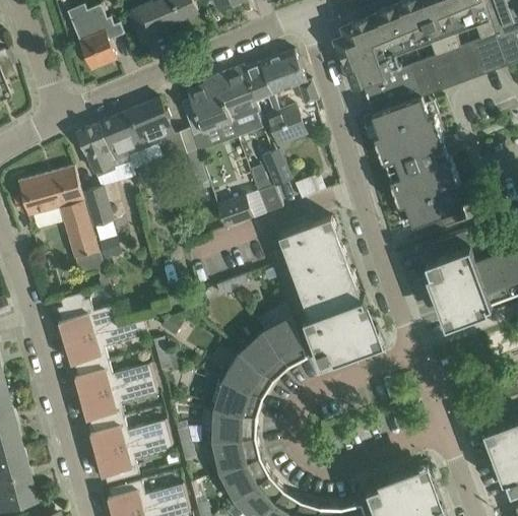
[(159,0),(152,4),(151,1),(127,12),(141,43),(169,30),(167,25),(196,12),(191,2),(195,0),(159,0)]
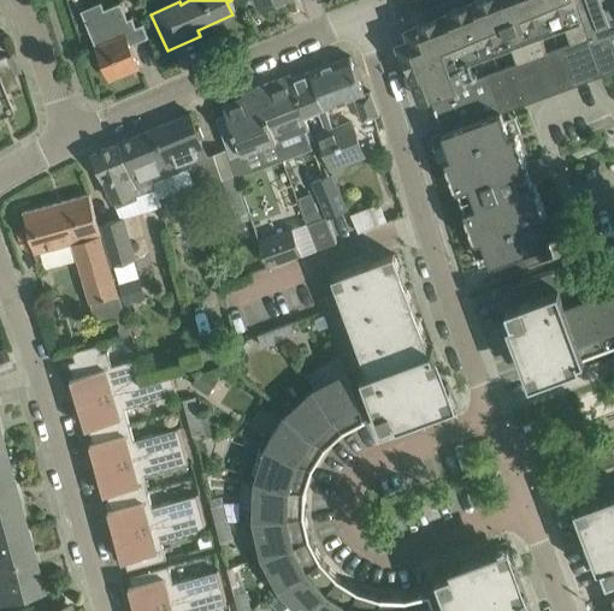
[(254,0),(259,11),(261,10),(264,15),(278,9),(277,3),(283,0),(254,0)]
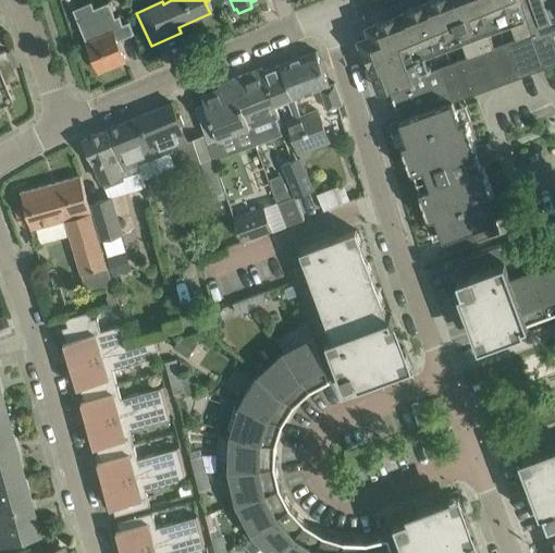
[(371,75),(379,94),(386,91),(418,81),(412,65),(418,63),(459,48),(465,63),(471,61),(491,52),(484,36),(508,27),(514,44),(518,42),(530,38),(516,0),(438,0),(424,5),(424,7),(401,15),(402,16),(367,29),(370,39),(358,44),(370,75),(371,75)]
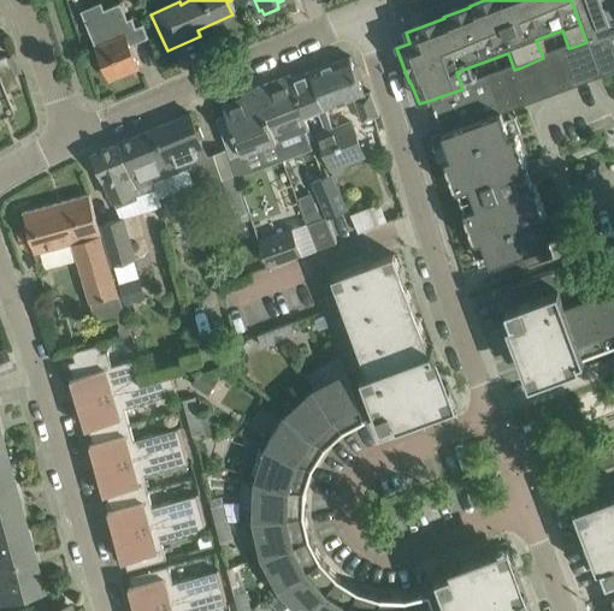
[(613,0),(571,0),(586,42),(588,45),(613,35),(613,0)]
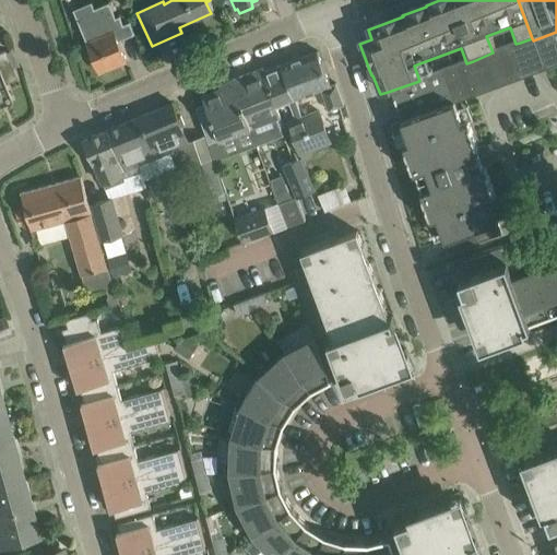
[(107,6),(92,12),(91,8),(72,15),(97,77),(125,65),(117,45),(133,37),(128,25),(121,28),(118,20),(114,21),(107,6)]
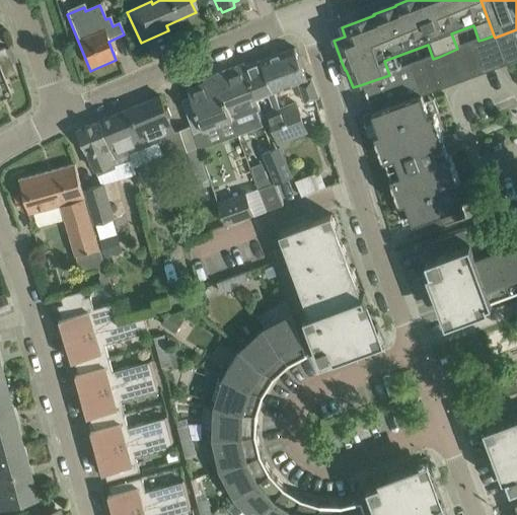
[(516,29),(495,38),(505,67),(516,62),(516,29)]
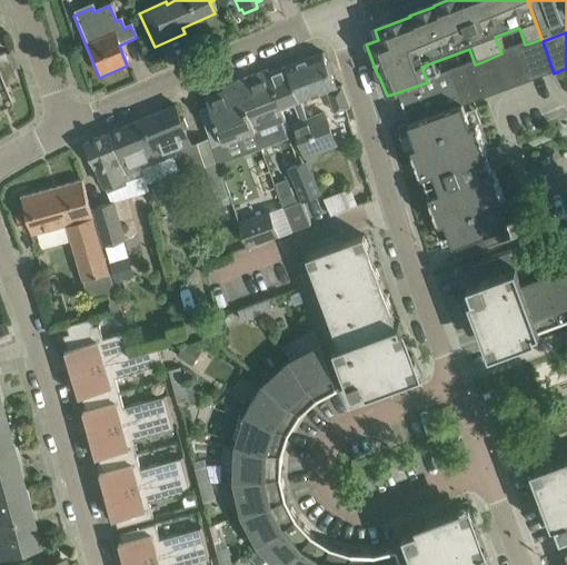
[(541,78),(554,73),(543,41),(541,39),(529,43),(541,78)]
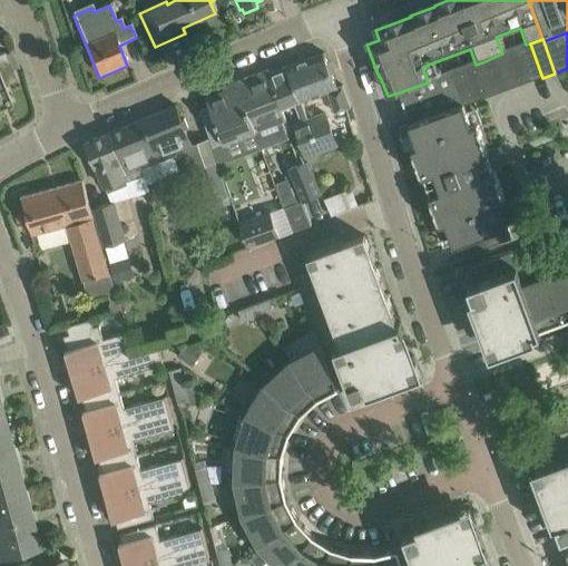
[(531,83),(542,78),(530,44),(526,45),(519,48),(531,83)]
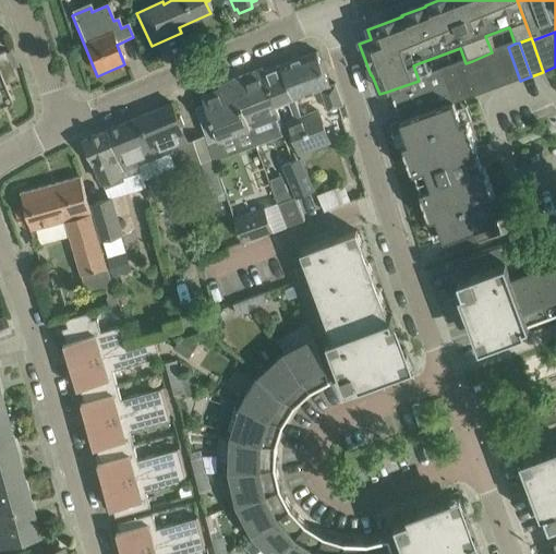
[(0,105),(9,103),(2,87),(14,82),(2,53),(0,55),(0,105)]
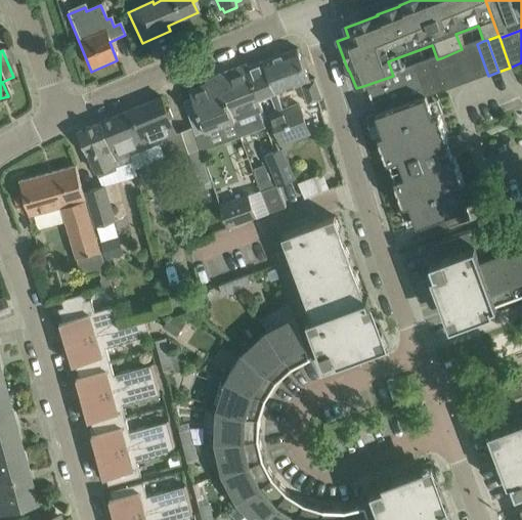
[(312,81),(308,83),(295,51),(262,63),(274,96),(298,87),(306,107),(320,101),(312,81)]
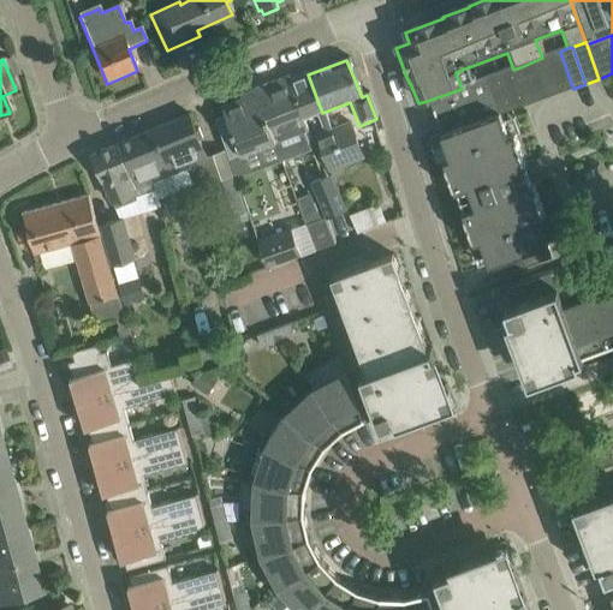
[(427,101),(440,136),(439,137),(447,161),(441,162),(453,195),(454,195),(462,214),(460,214),(472,246),(478,244),(487,268),(489,267),(494,281),(551,261),(545,246),(547,246),(537,222),(543,220),(531,187),(530,189),(523,169),(525,168),(513,136),(507,138),(499,117),(534,103),(521,67),(513,70),(462,89),(427,101)]
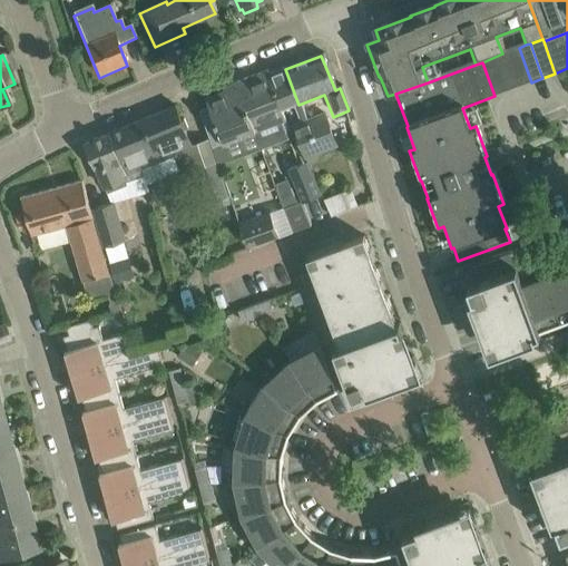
[(299,105),(285,69),(266,77),(281,113),(299,106),(299,105)]
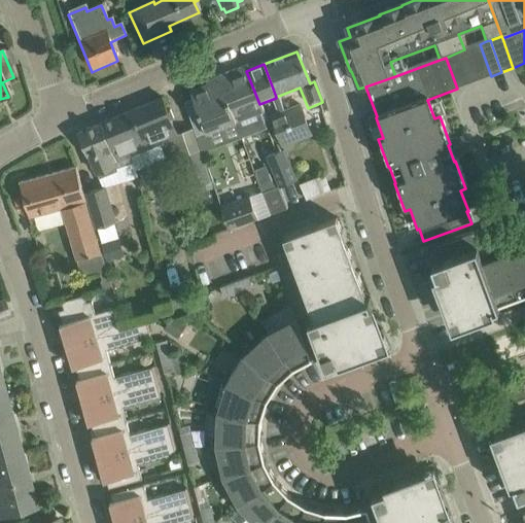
[(216,79),(218,84),(219,84),(234,125),(263,113),(258,105),(259,104),(246,71),(245,68),(216,79)]
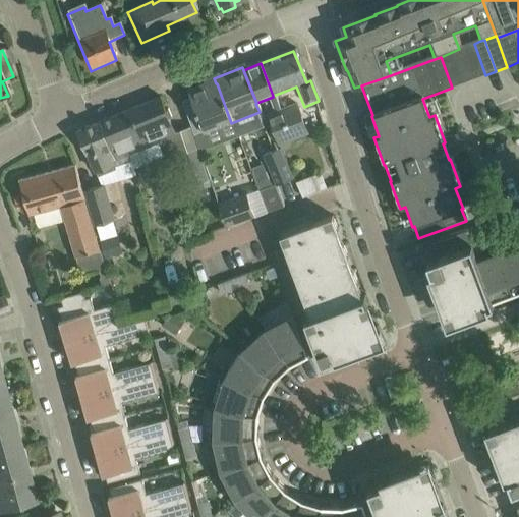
[(210,79),(211,83),(186,93),(202,133),(231,123),(217,83),(216,83),(214,78),(210,79)]
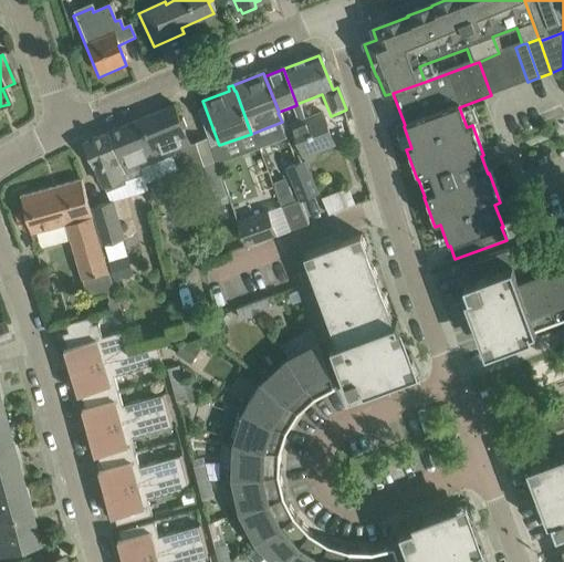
[(156,163),(162,176),(176,172),(190,166),(186,153),(189,152),(187,147),(183,136),(186,134),(181,122),(177,124),(171,108),(139,122),(156,163)]
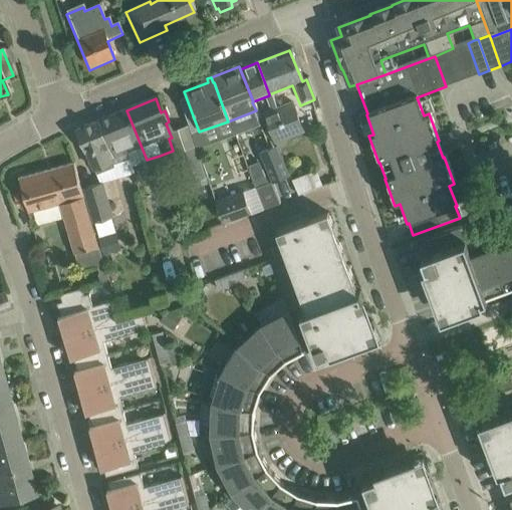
[(300,133),(289,103),(271,110),(278,128),(267,132),(275,154),(287,149),(283,140),(300,133)]
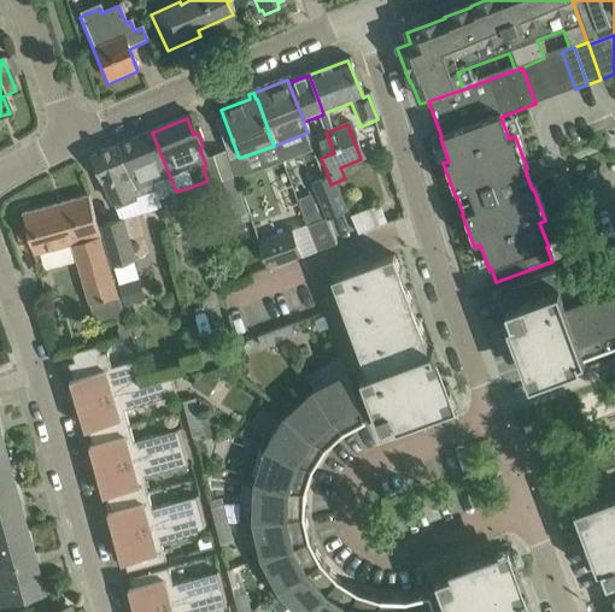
[(132,180),(128,182),(133,193),(138,190),(141,199),(154,195),(151,186),(170,177),(152,133),(117,146),(132,180)]
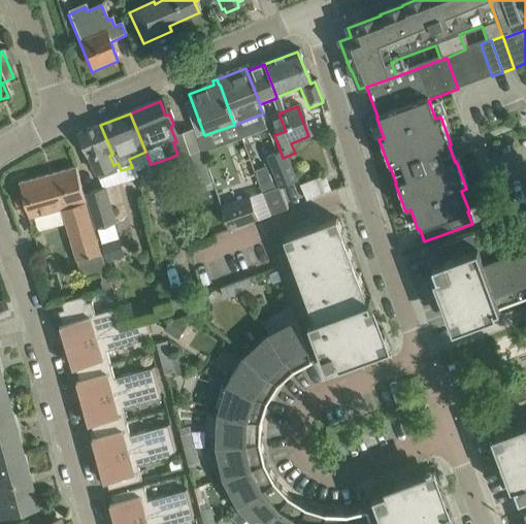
[(274,135),(286,131),(278,113),(267,118),(274,135)]
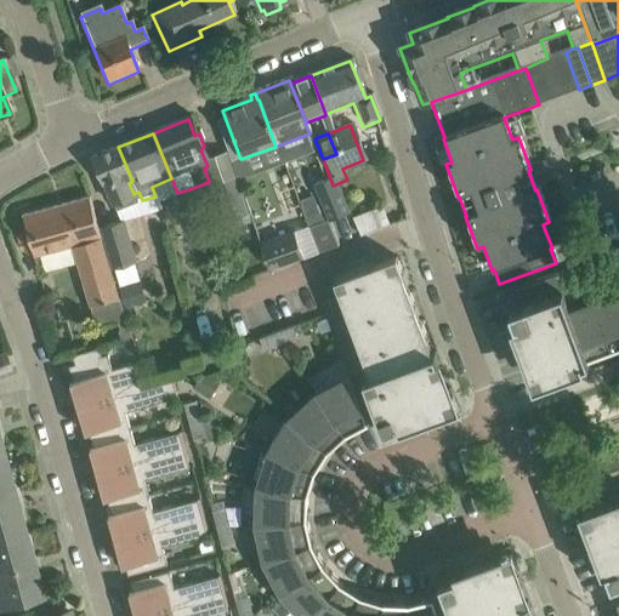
[(132,181),(118,147),(91,158),(111,207),(126,200),(128,204),(142,200),(138,192),(134,194),(129,183),(132,181)]
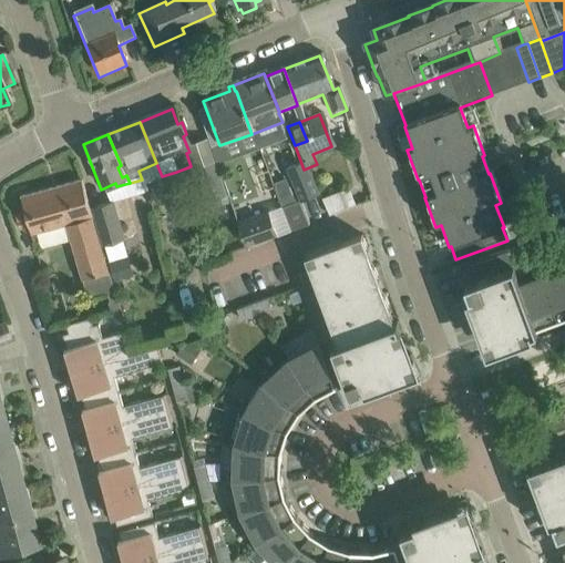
[(255,178),(268,174),(262,156),(248,161),(255,178)]
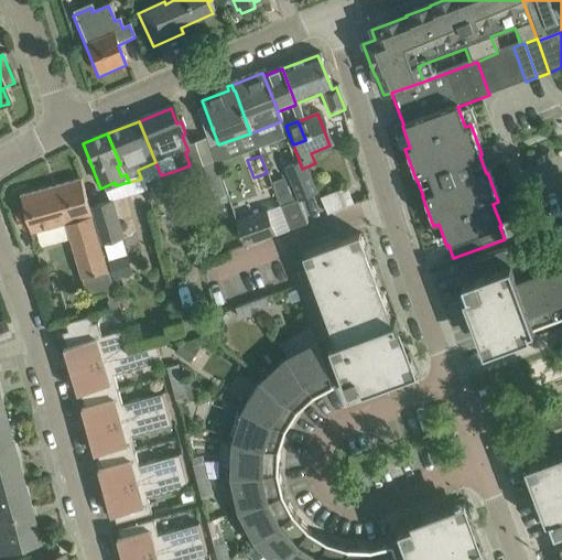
[(214,164),(191,171),(202,206),(204,205),(206,213),(228,206),(215,167),(214,164)]
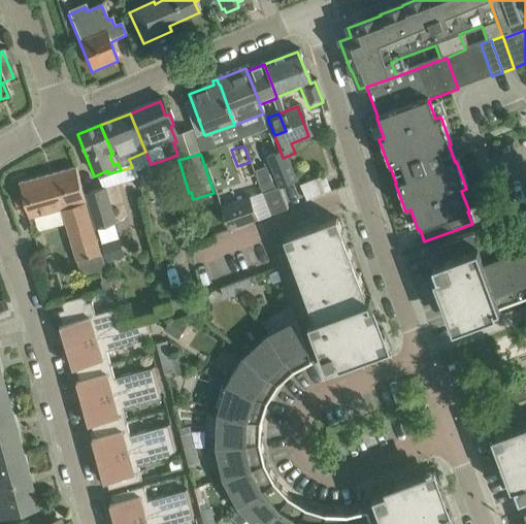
[(275,184),(289,178),(280,155),(266,160),(275,184)]
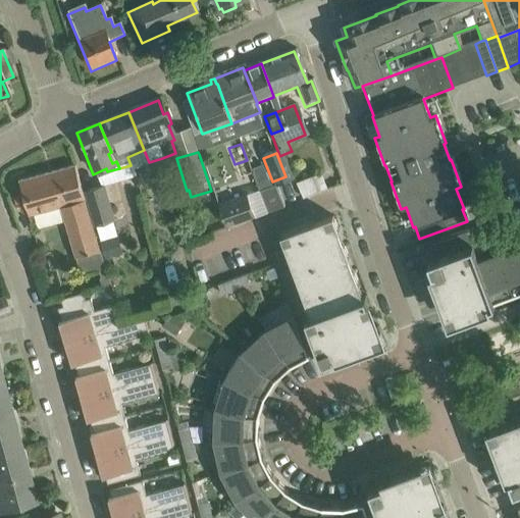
[(17,184),(28,218),(59,209),(73,260),(97,254),(82,203),(83,203),(73,168),(17,184)]
